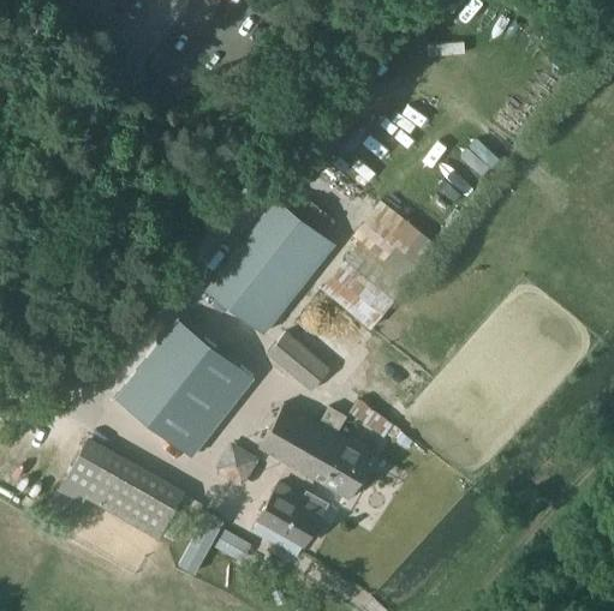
[(206,291),(262,335),(334,245),(276,201),(206,291)]
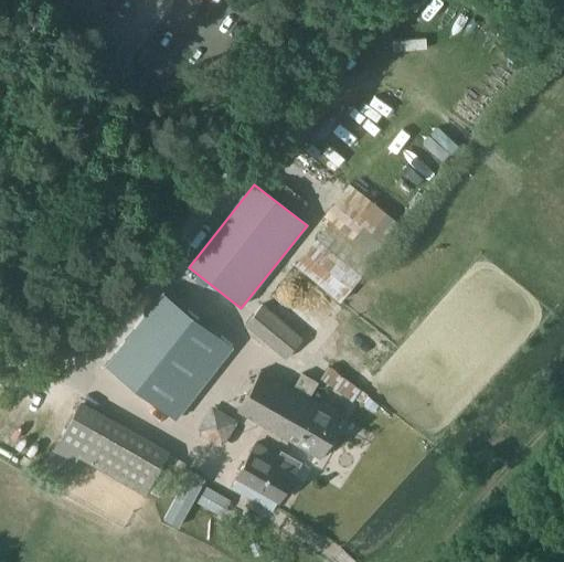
[(176,422),(233,349),(163,294),(106,368),(176,422)]
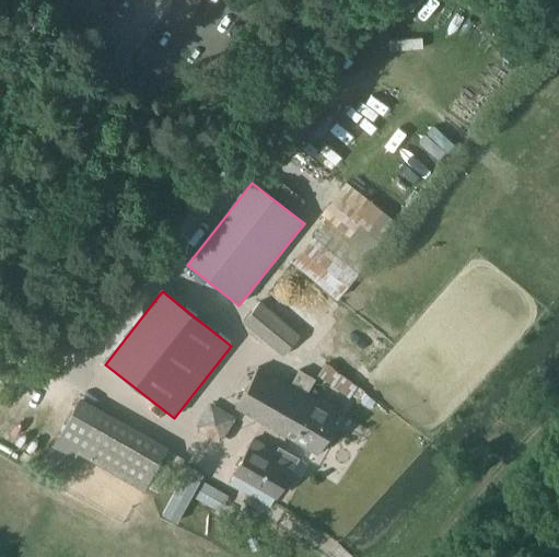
[(300,338),(259,304),(242,325),(282,358),(300,338)]
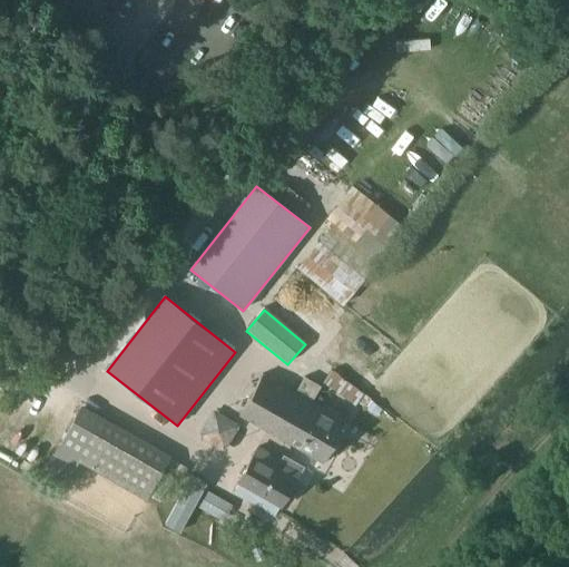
[(370,401),(331,372),(323,384),(355,408),(357,404),(364,410),(370,401)]
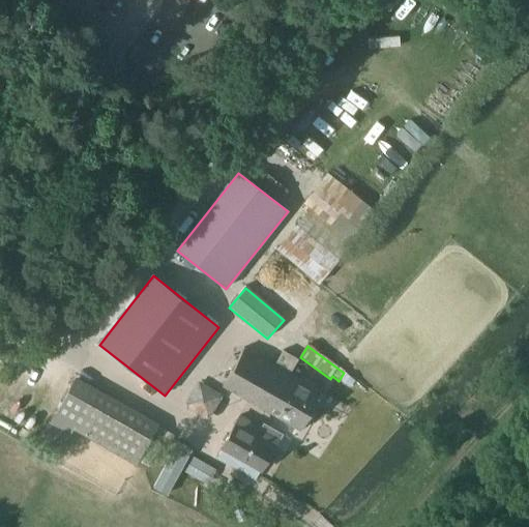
[(244,350),(223,387),(300,432),(322,394),(289,376),(298,360),(283,352),(274,368),(244,350)]
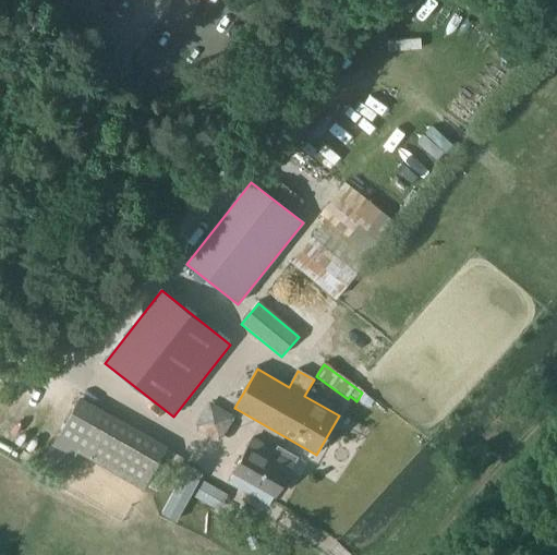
[(365,396),(359,405),(366,410),(372,401),(365,396)]
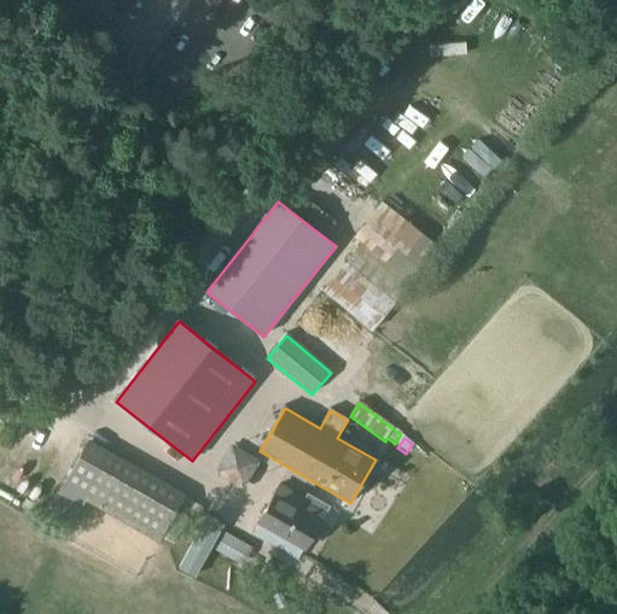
[(110,487),(98,508),(158,542),(182,500),(109,457),(97,480),(110,487)]
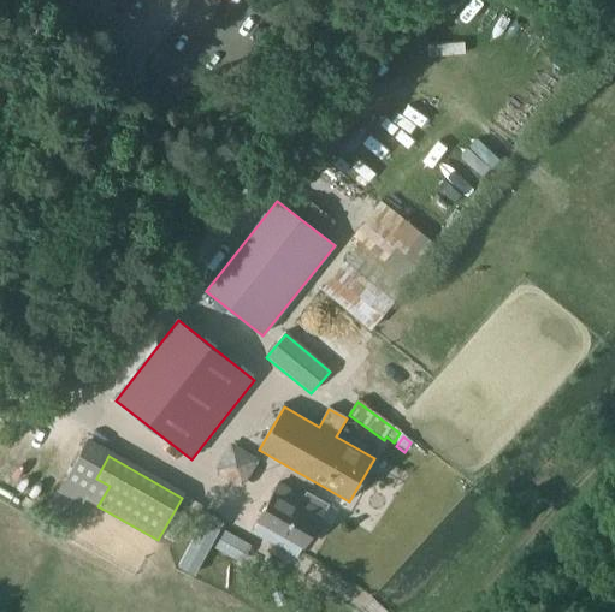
[(278,486),(276,489),(259,520),(305,546),(319,522),(305,515),(311,504),(278,486)]
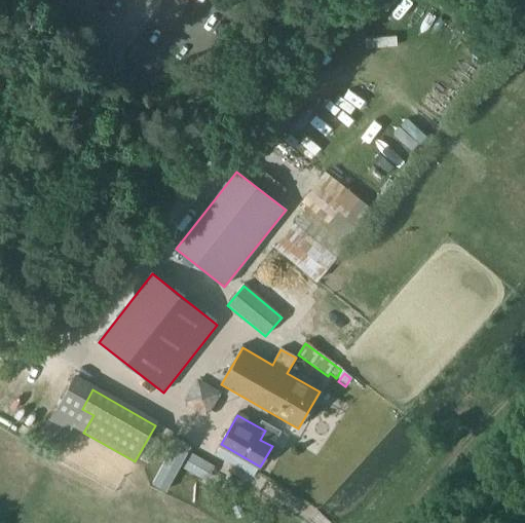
[(214,468),(190,455),(183,469),(207,481),(214,468)]
